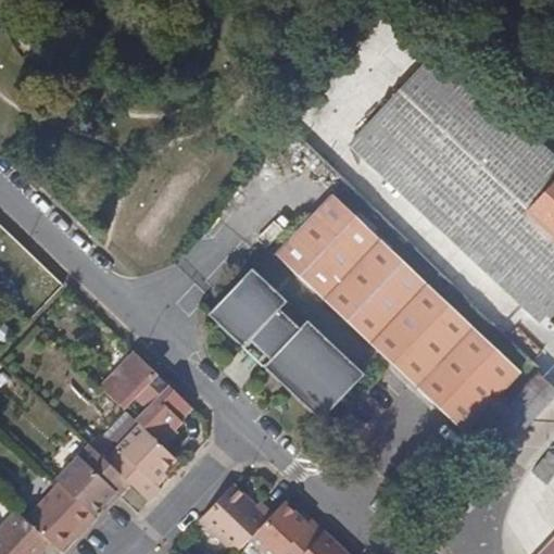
[(541,324),(553,310),(553,156),(481,85),(473,78),(383,168),(541,324)]
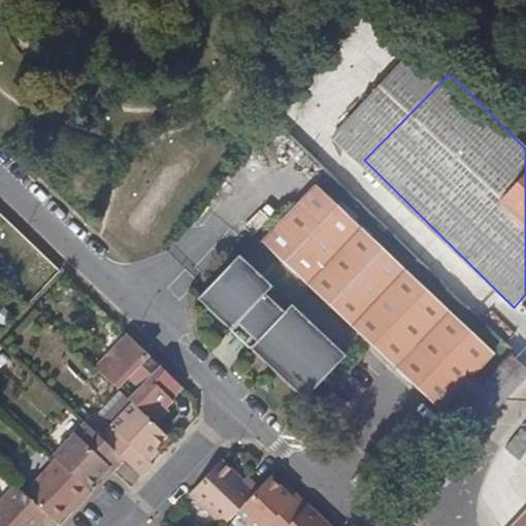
[(440,409),(494,353),(316,184),(262,239),(440,409)]
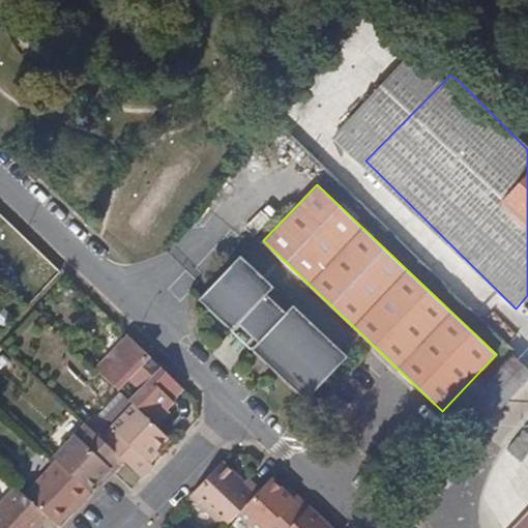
[(306,400),(348,355),(293,303),(286,312),(268,293),(274,287),(239,254),(198,297),(232,329),(239,321),(257,339),(250,346),(306,400)]
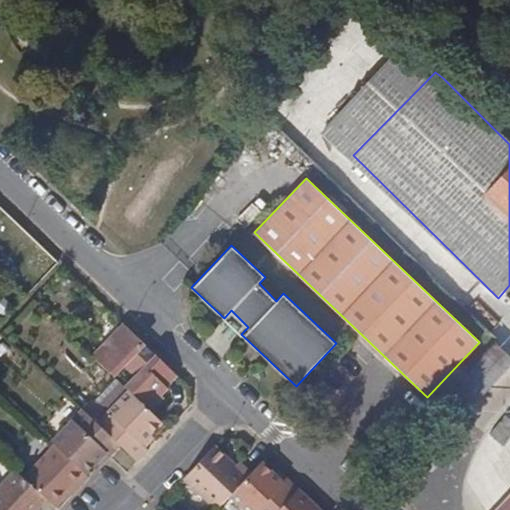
[(167,386),(178,373),(123,321),(93,355),(113,374),(121,382),(142,402),(161,382),(167,386)]
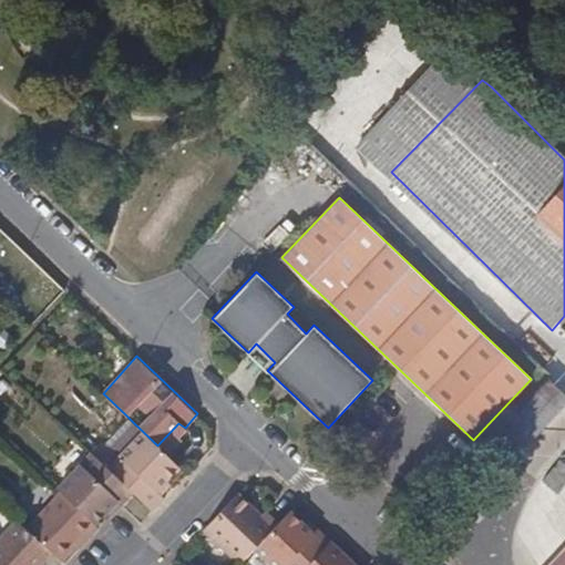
[(564,398),(552,384),(550,382),(513,421),(533,441),(564,407),(564,398)]
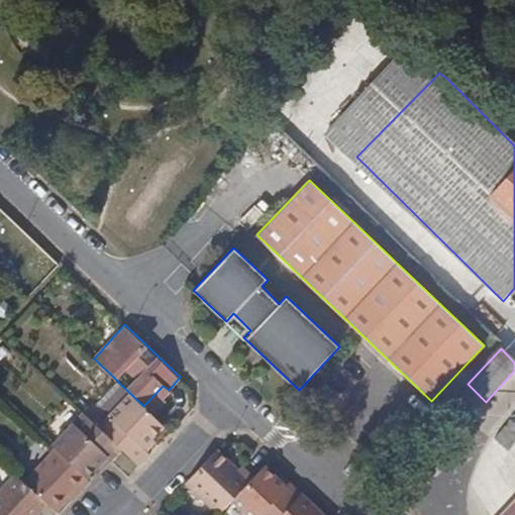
[(458,430),(486,402),(468,384),(439,413),(458,430)]
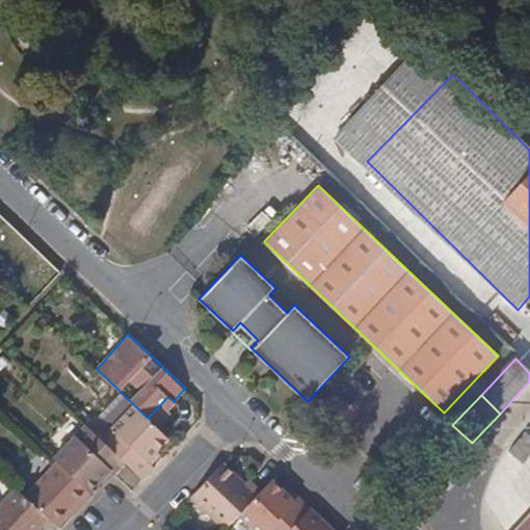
[(148,418),(126,397),(106,418),(117,429),(106,443),(125,460),(144,479),(156,467),(152,464),(148,459),(157,449),(169,438),(158,427),(148,418)]
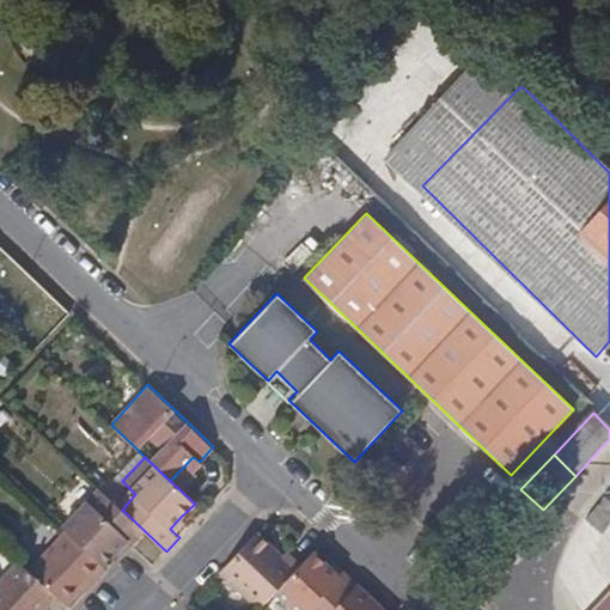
[(193,469),(200,462),(193,457),(170,481),(182,492),(197,473),(193,469)]
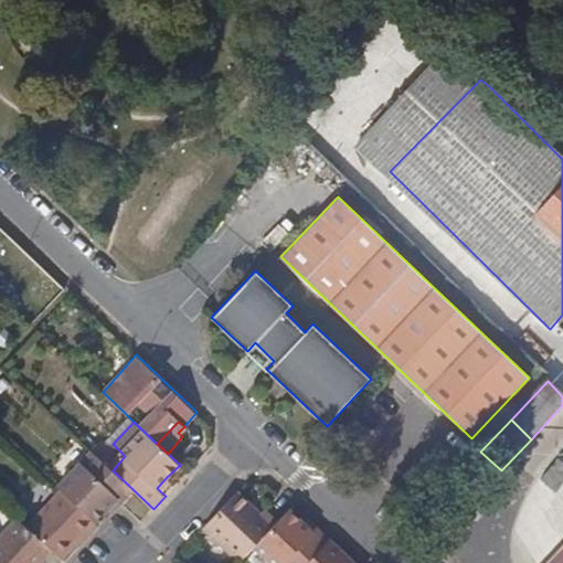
[(121,502),(133,489),(113,470),(91,449),(57,486),(60,488),(95,521),(107,509),(117,499),(121,502)]
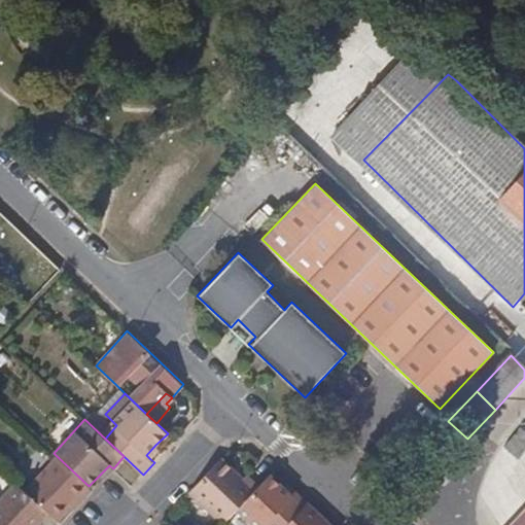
[(160,448),(155,445),(146,455),(150,459),(160,448)]
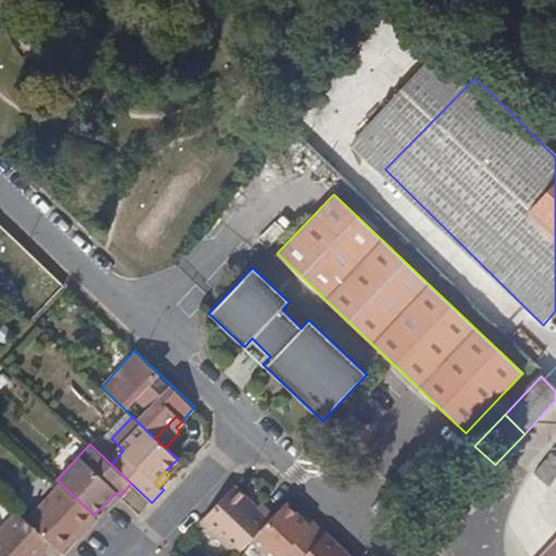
[(94,515),(59,482),(25,519),(52,544),(60,552),(74,536),(82,529),(85,533),(98,519),(94,515)]
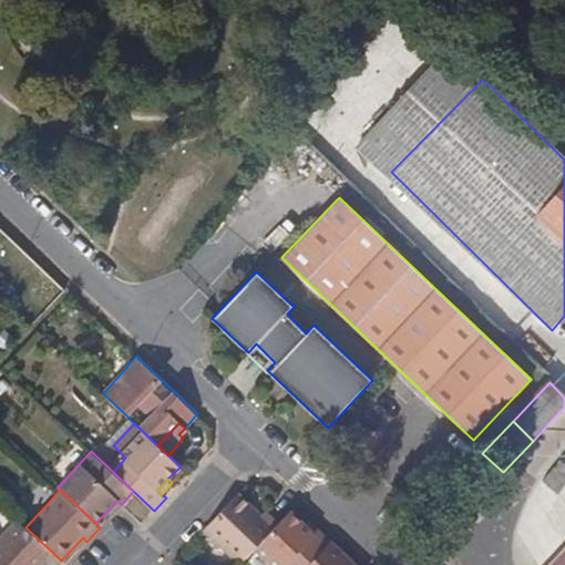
[(205,530),(242,564),(253,553),(279,524),(265,511),(260,515),(244,500),(233,501),(205,530)]
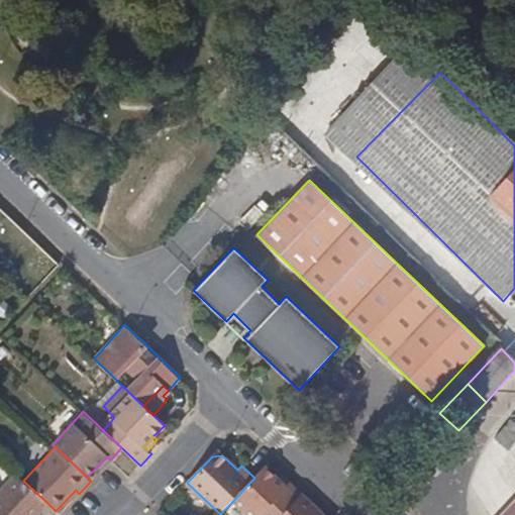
[(107,456),(98,466),(102,470),(111,459),(107,456)]
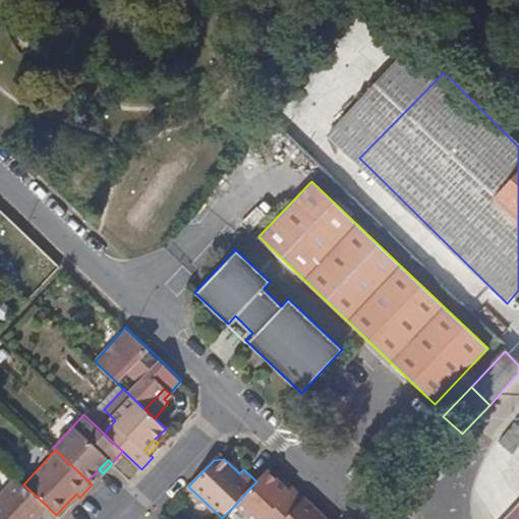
[(256,481),(232,508),(243,518),(283,518),(304,497),(291,484),(287,489),(277,480),(267,470),(256,481)]
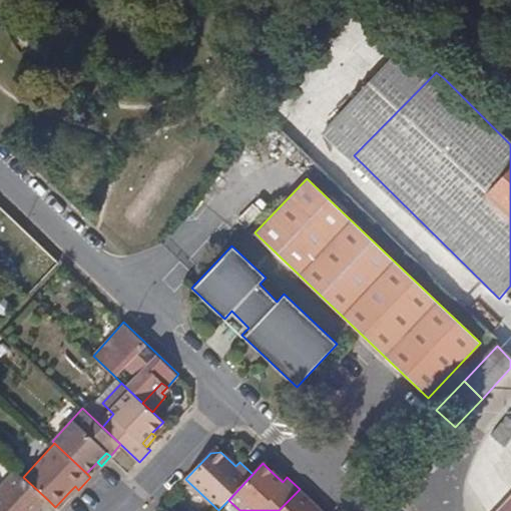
[(12,466),(0,479),(0,510),(37,510),(48,500),(23,477),(12,466)]
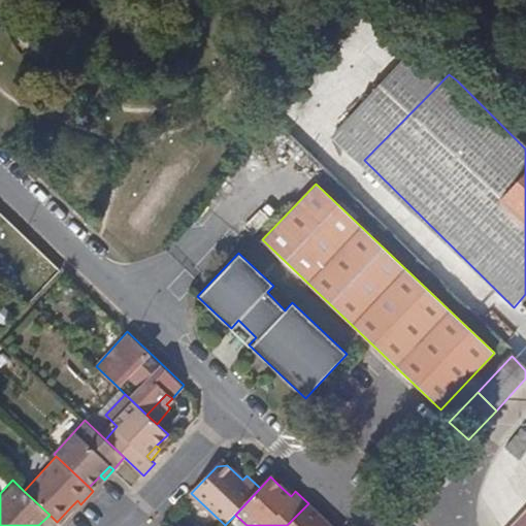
[(295,491),(286,482),(281,487),(291,496),(295,491)]
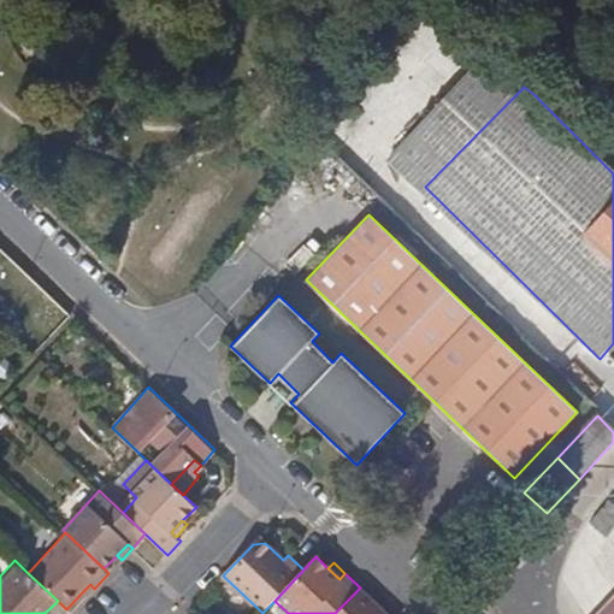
[(90,584),(82,592),(87,597),(94,589),(90,584)]
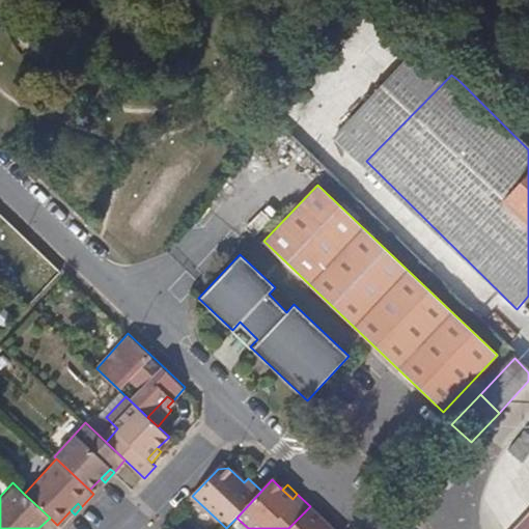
[(335,528),(310,506),(288,528),(335,528)]
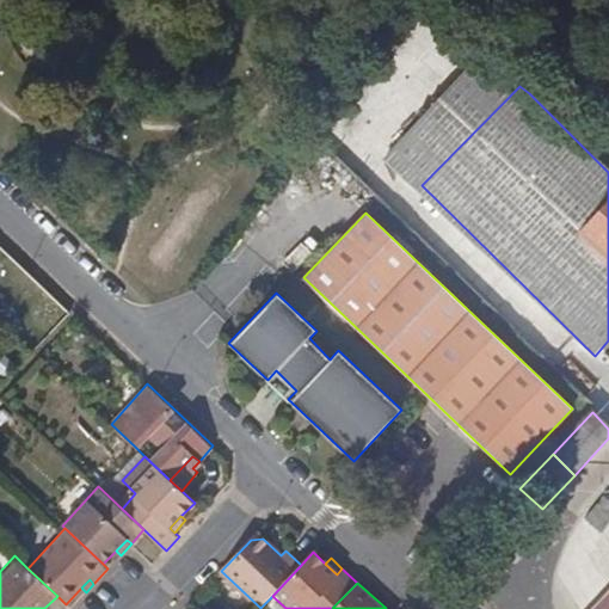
[(608,608),(608,588),(588,608),(608,608)]
